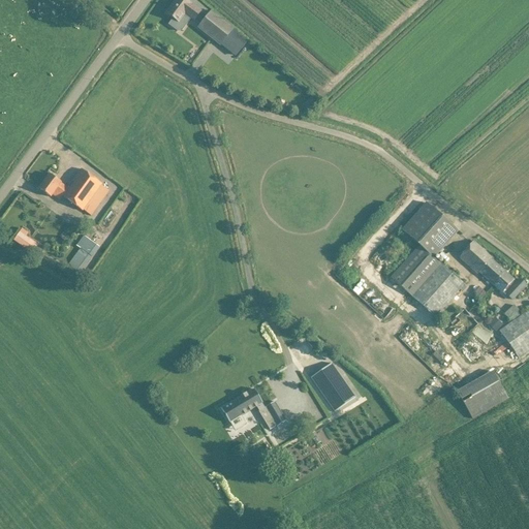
[(194,20),(200,11),(191,4),(185,0),(176,0),(166,13),(174,18),(168,25),(178,31),(182,31),(191,18),(194,20)]
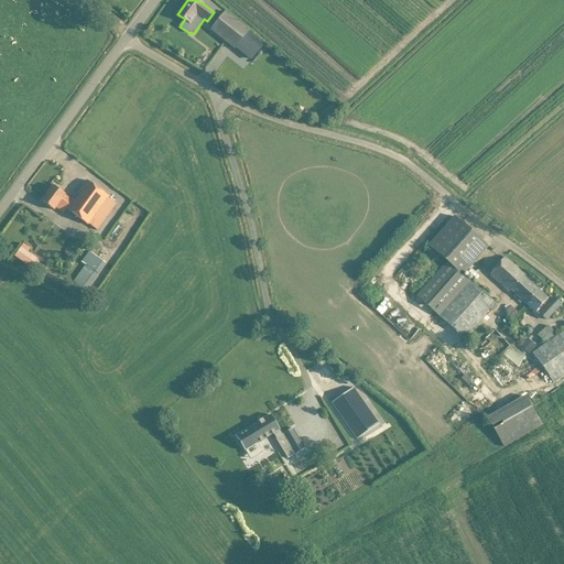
[(225,12),(212,29),(235,49),(236,46),(246,34),(249,31),(225,12)]
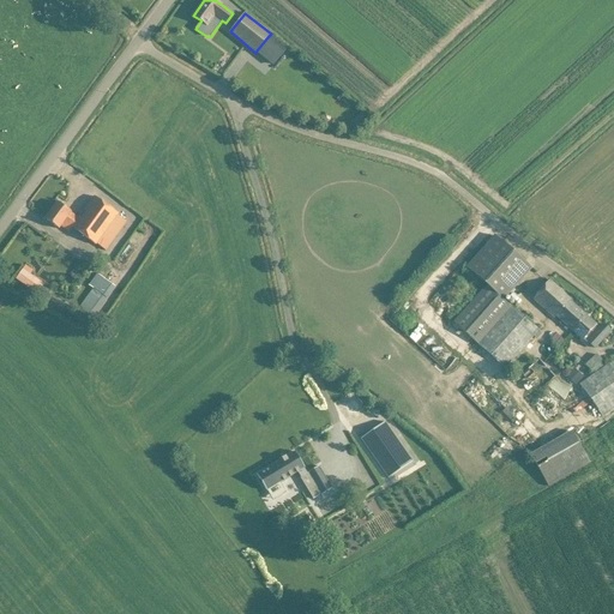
[(236,66),(245,72),(257,54),(248,48),(236,66)]
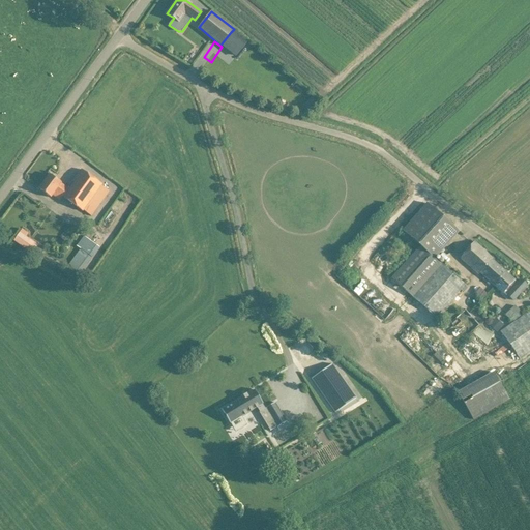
[(192,56),(187,63),(196,67),(200,60),(192,56)]
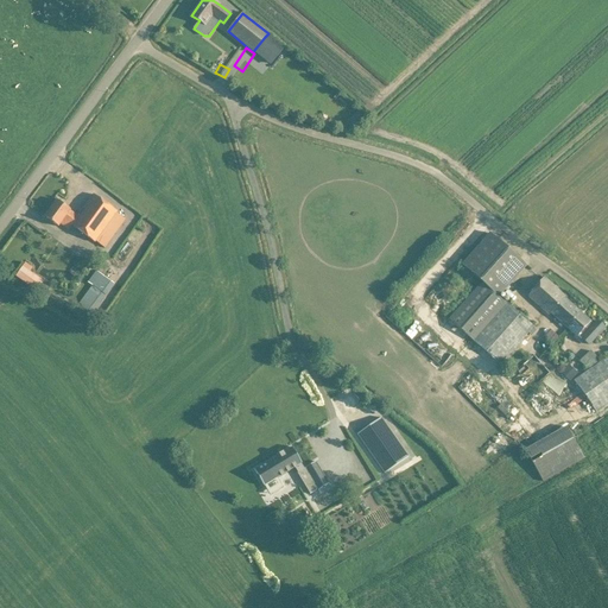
[(71,225),(95,242),(118,213),(94,195),(77,216),(70,210),(57,200),(45,216),(58,227),(64,219),(71,225)]
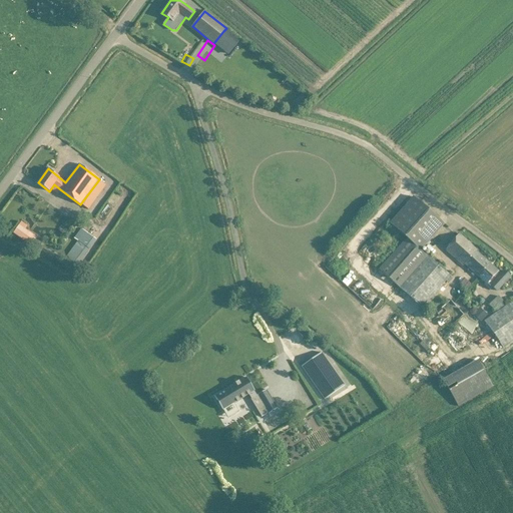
[(452,280),(421,251),(438,231),(445,224),(414,196),(407,204),(389,223),(406,238),(379,270),(422,308),(442,286),(445,288),(452,280)]
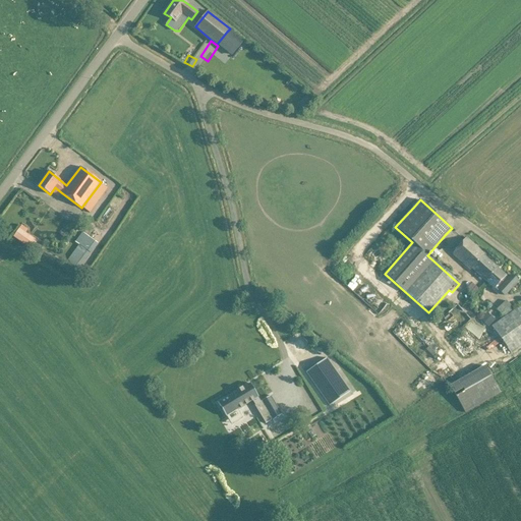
[(19,229),(14,236),(33,249),(38,241),(19,229)]
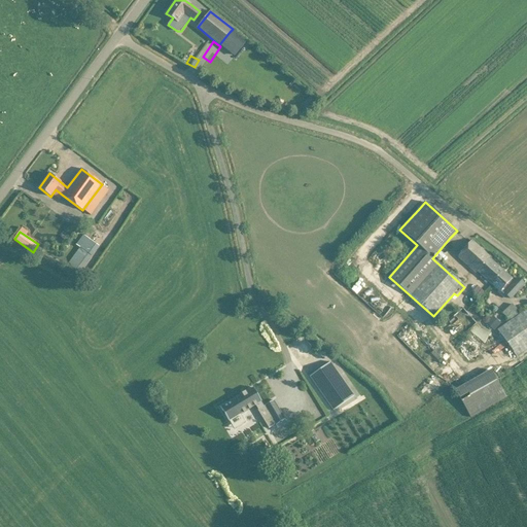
[(378,261),(389,272),(413,246),(400,236),(378,261)]
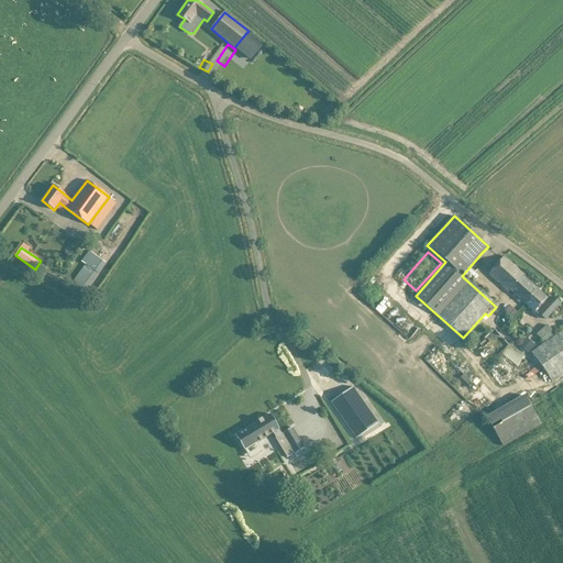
[(526,304),(538,289),(522,276),(523,275),(504,256),(496,265),(489,275),(509,291),(510,289),(526,304)]
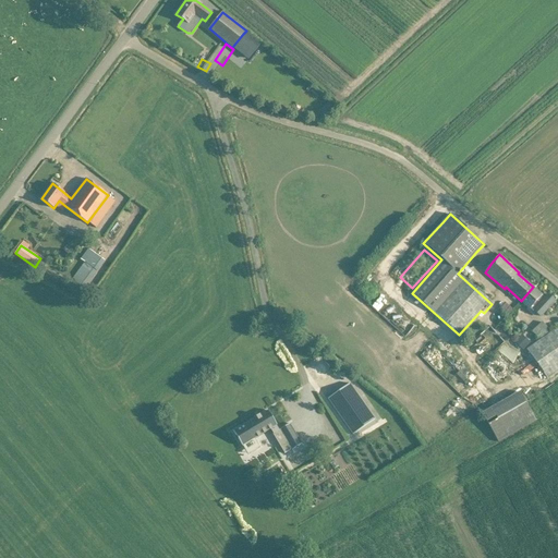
[(533,315),(535,312),(541,316),(555,301),(548,294),(545,299),(542,295),(533,287),(521,301),(529,306),(526,308),(533,315)]
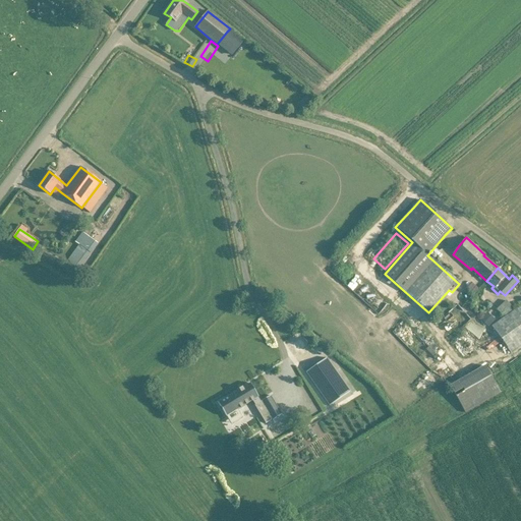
[(470,290),(477,297),(483,292),(476,284),(470,290)]
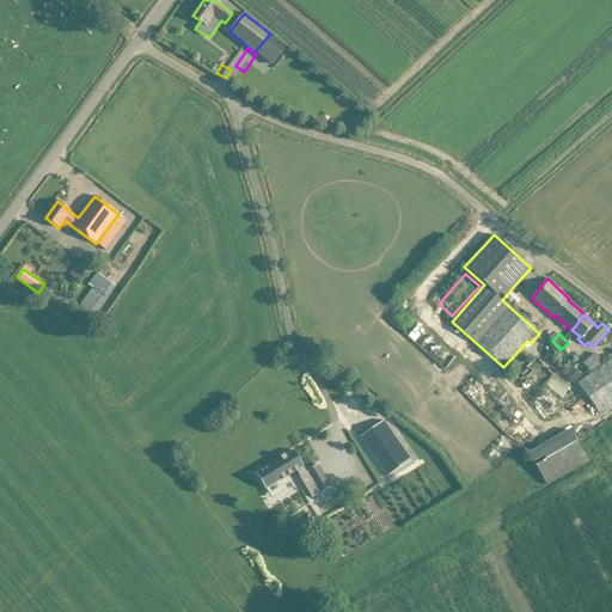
[(585,362),(594,373),(577,384),(599,414),(611,404),(611,359),(606,363),(594,353),(585,362)]
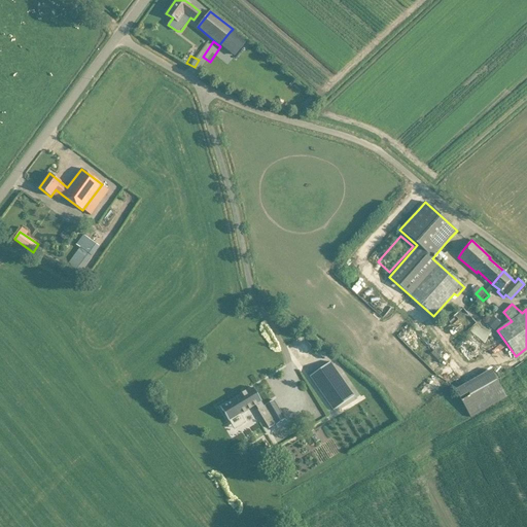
[(462,307),(438,327),(469,362),(478,355),(478,354),(480,352),(479,350),(484,345),(487,347),(493,342),(462,307)]
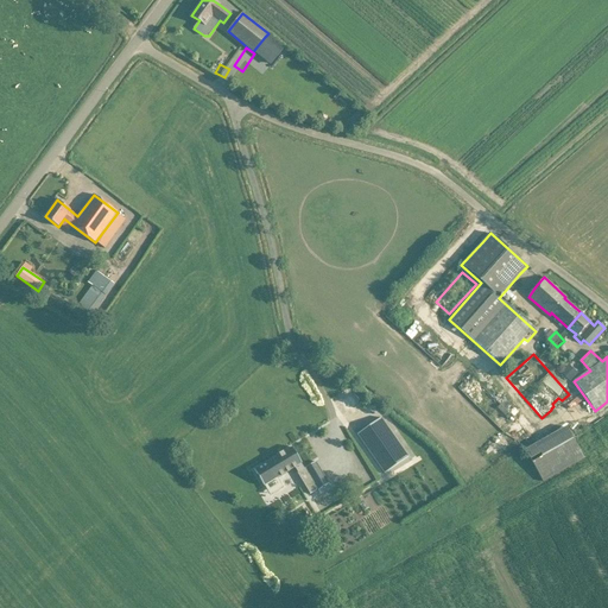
[(578,373),(569,365),(562,373),(570,381),(578,373)]
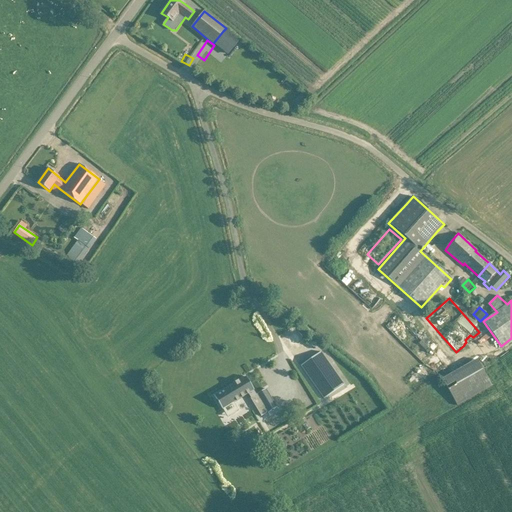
[(321,352),(301,366),(324,399),(344,385),(328,362),(323,356),(321,352)]
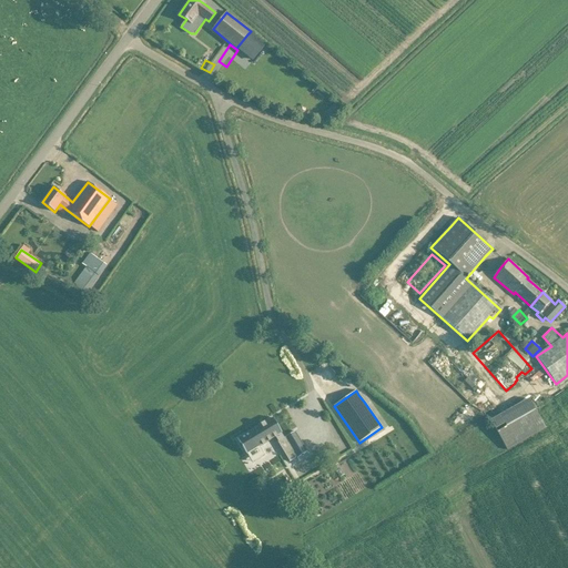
[(507,450),(546,428),(529,399),(490,422),(507,450)]
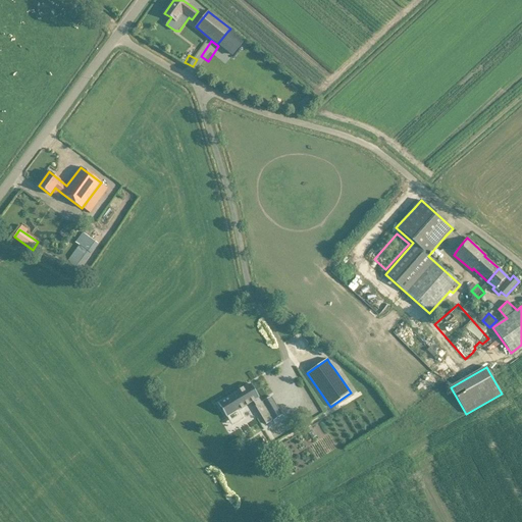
[(416,377),(416,386),(428,386),(428,377),(416,377)]
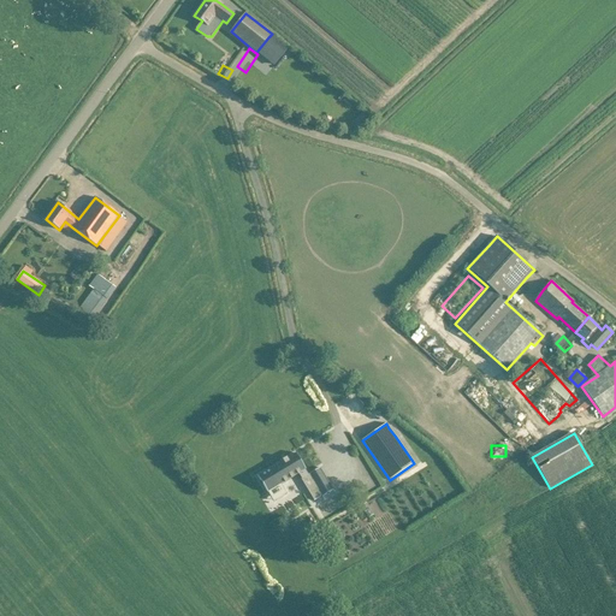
[(295,454),(258,475),(267,492),(298,473),(302,479),(314,499),(323,495),(324,496),(333,490),(320,468),(308,475),(295,454)]
